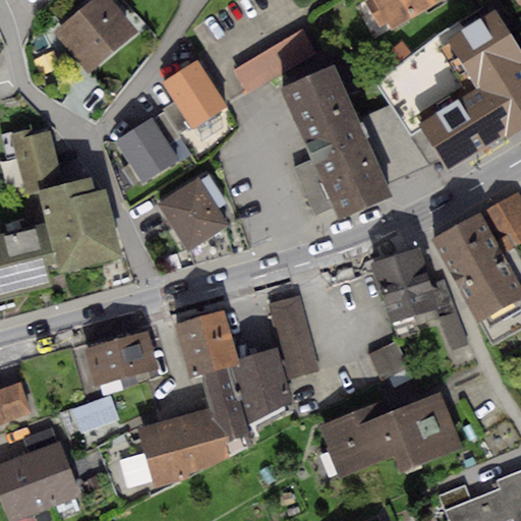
[(110,0),(91,0),(53,32),(88,72),(136,31),(110,0)]
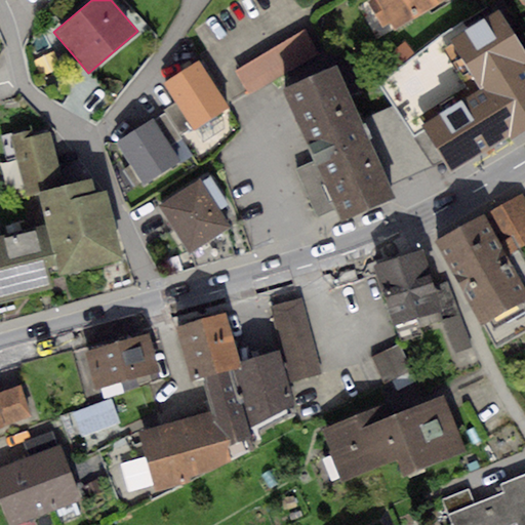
[(368,0),(366,2),(384,30),(390,27),(394,34),(448,0),(368,0)]
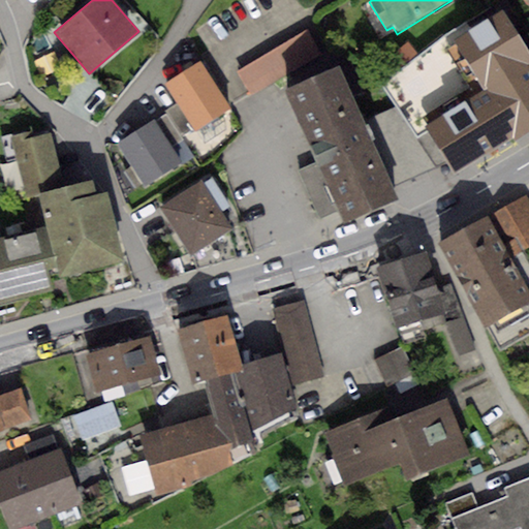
[(441,37),(380,86),(395,107),(434,168),(448,162),(454,174),(528,129),(528,63),(528,62),(528,52),(502,7),(473,27),(468,19),(441,37)]
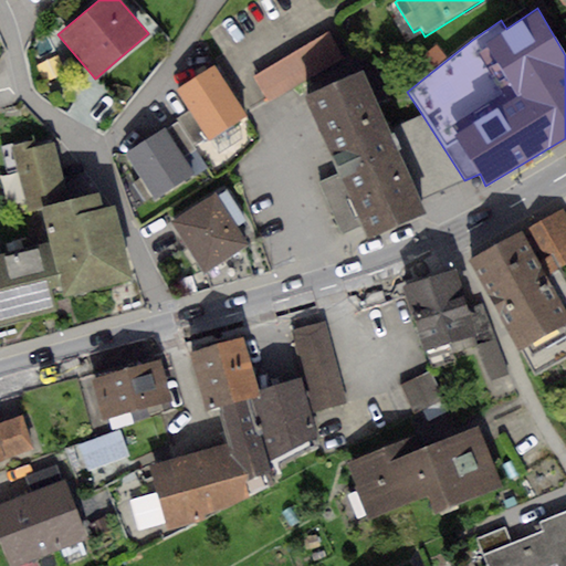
[(328,32),(253,77),(269,103),(344,59),(328,32)]
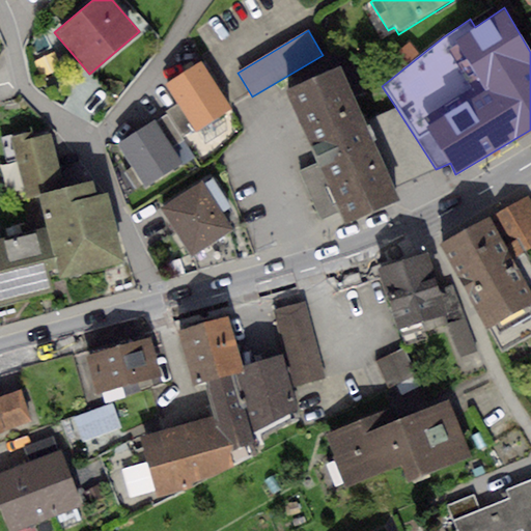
[(201,61),(165,83),(177,104),(194,129),(194,130),(230,109),(201,61)]
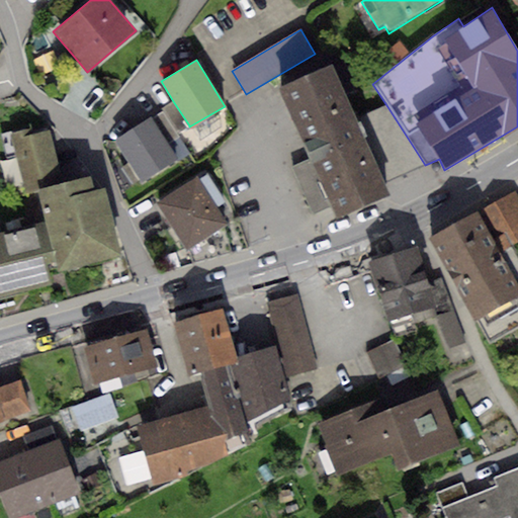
[(333,64),(278,87),(309,159),(292,166),(314,214),(330,206),(336,219),(390,195),(384,184),(357,119),(333,64)]
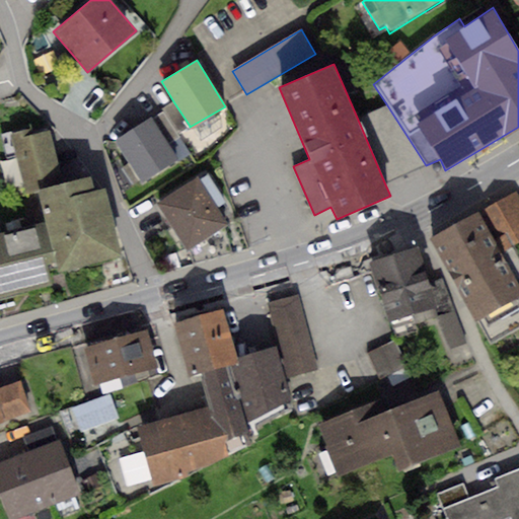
[(173,101),(161,108),(162,110),(176,134),(190,126),(173,101)]
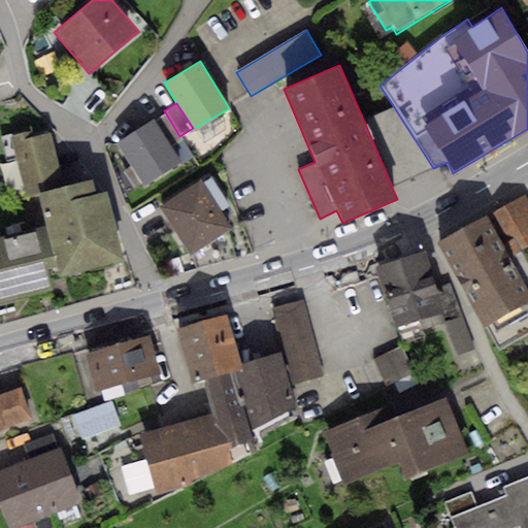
[(394,107),(364,122),(392,188),(433,168),(394,107)]
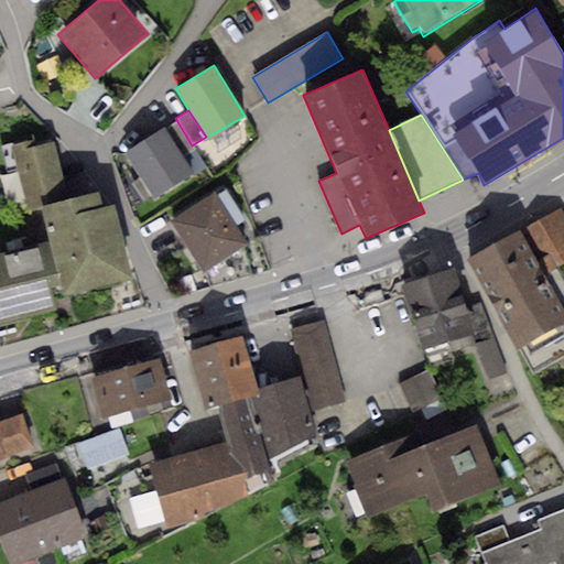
[(176,120),(165,127),(184,158),(195,151),(192,145),(176,120)]
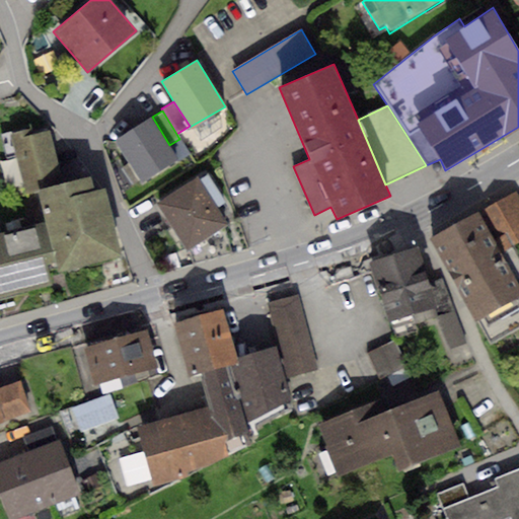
[(152,117),(117,138),(142,181),(178,160),(169,145),(152,117)]
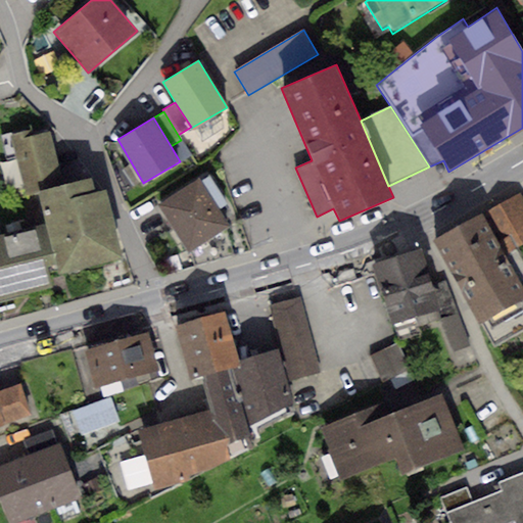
[(49,125),(12,133),(25,187),(61,179),(49,125)]
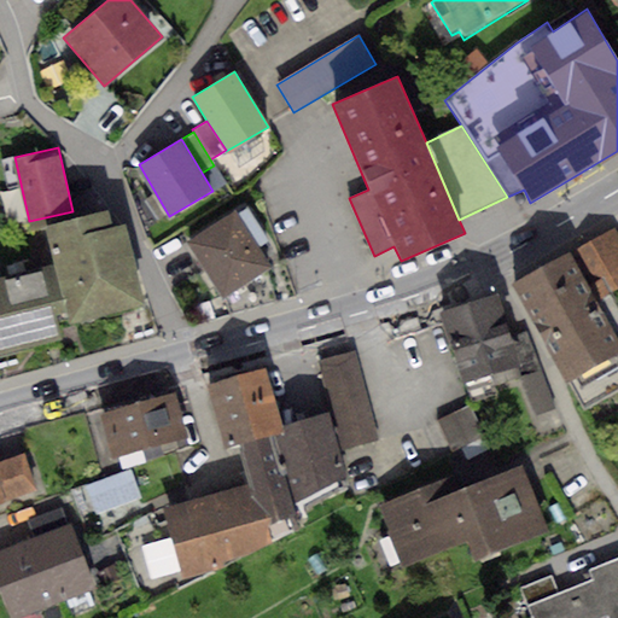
[(3,192),(10,222),(28,217),(21,188),(3,192)]
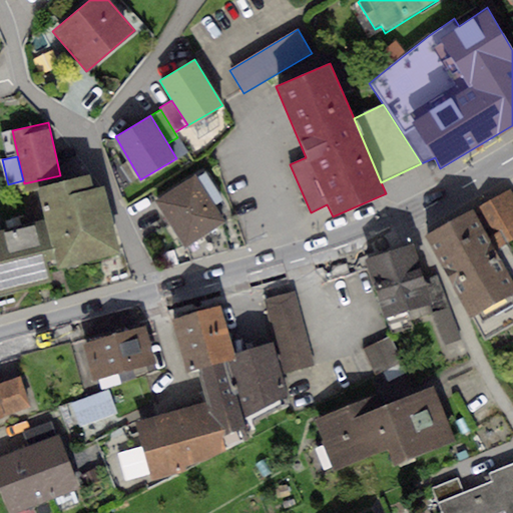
[(36,186),(41,206),(56,267),(57,270),(121,253),(103,186),(93,188),(89,173),(36,186)]
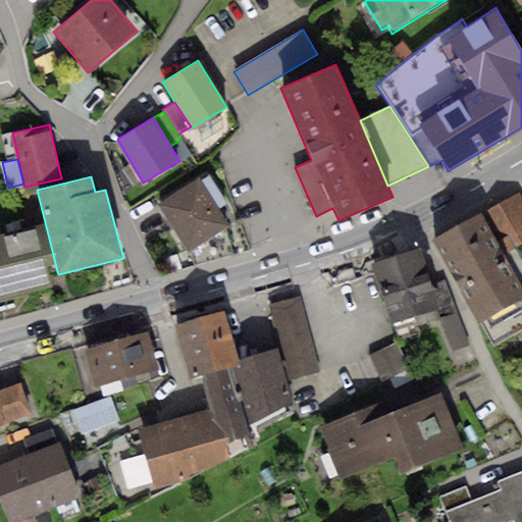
[(199,178),(156,204),(186,251),(227,225),(199,178)]
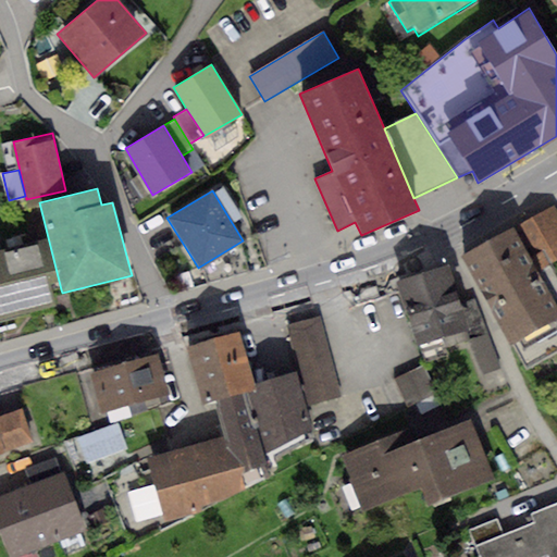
[(556,212),(554,208),(516,229),(539,272),(553,264),(556,262),(556,212)]
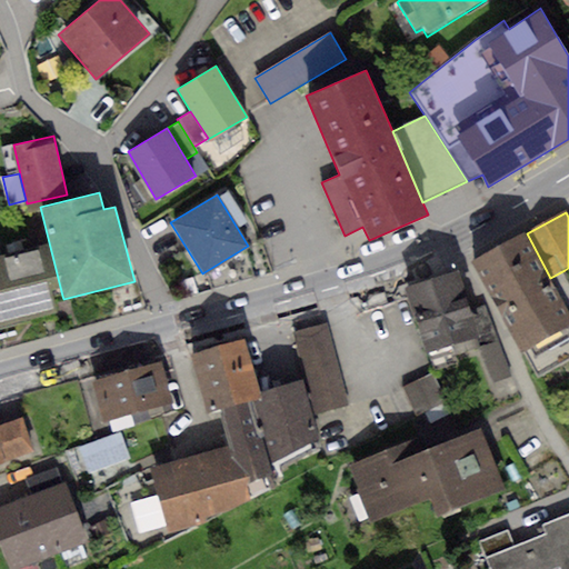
[(46,229),(0,239),(0,323),(56,311),(52,298),(62,296),(46,229)]
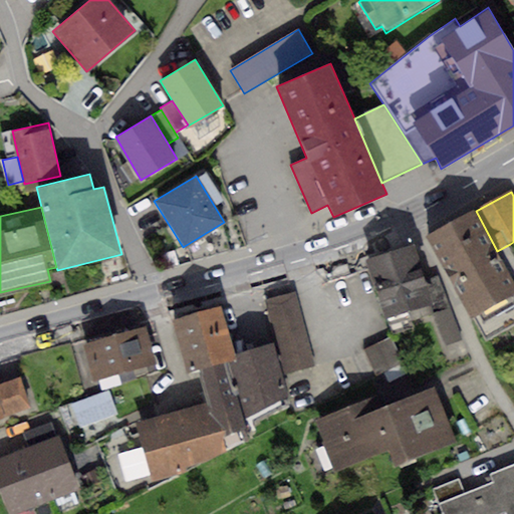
[(476,211),(429,236),(487,341),(513,326),(513,280),(512,277),(513,276),(513,250),(510,244),(497,251),(476,211)]
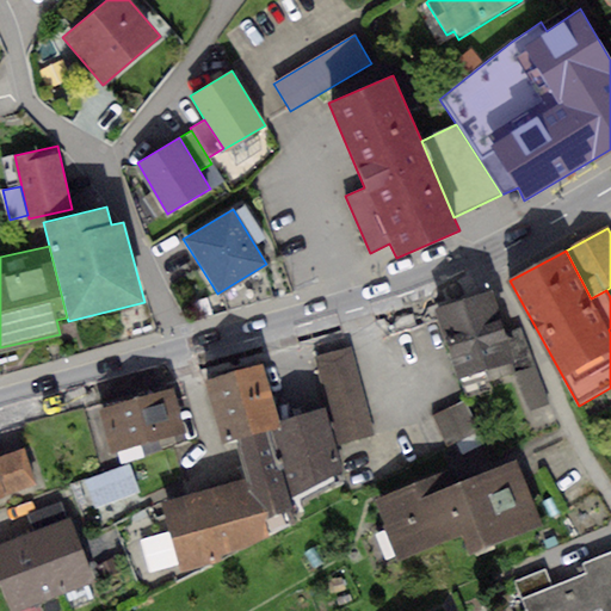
[(492,290),(432,309),(462,397),(494,389),(492,381),(513,374),(534,368),(518,329),(504,333),(492,290)]
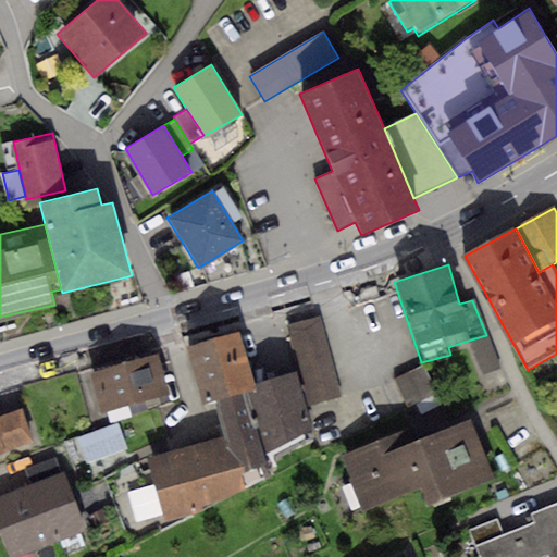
[(320,317),(286,325),(298,369),(308,405),(342,396),(320,317)]
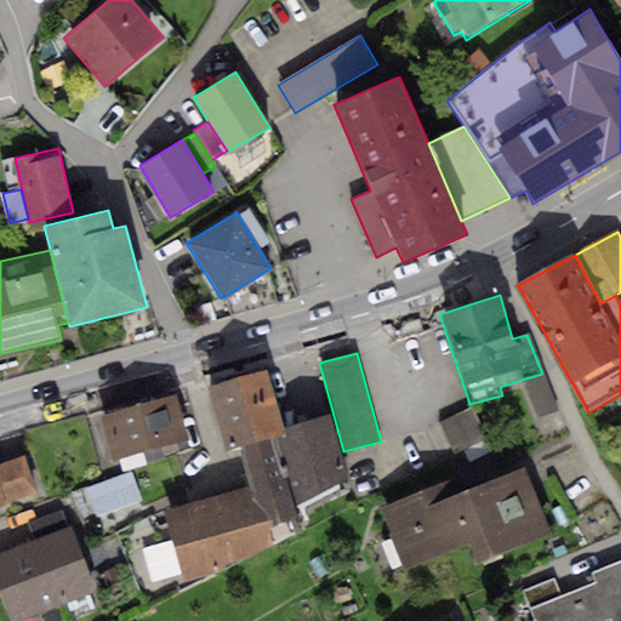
[(266,371),(210,386),(226,449),(239,444),(275,433),(284,429),(266,371)]
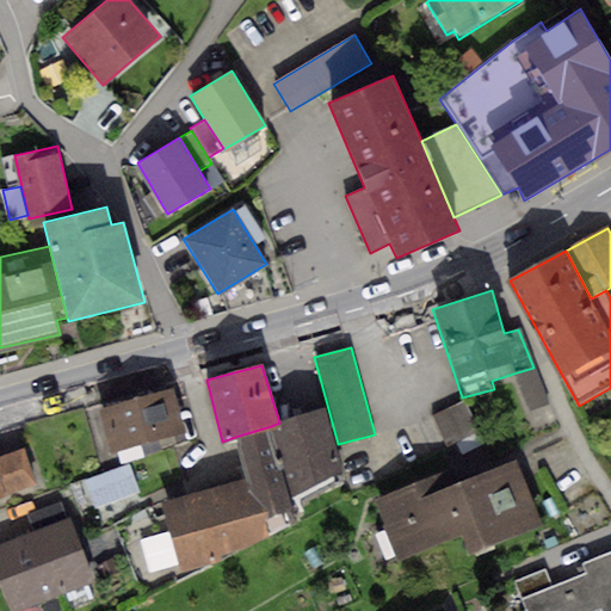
[(534,368),(513,374),(526,412),(548,405),(534,368)]
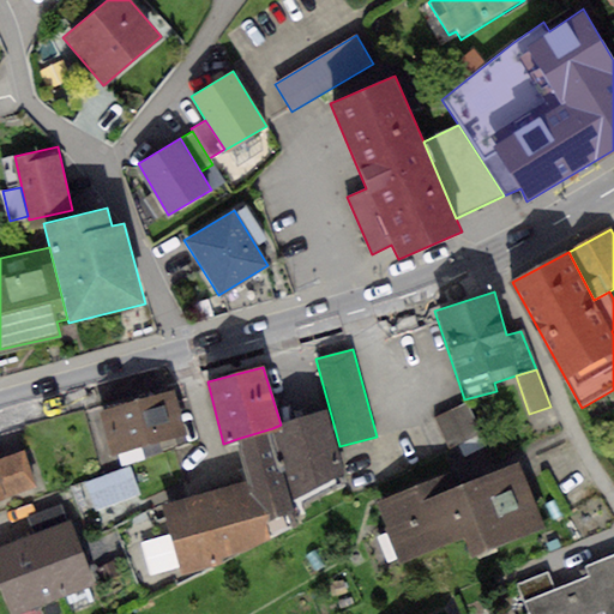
[(173,390),(97,411),(110,455),(118,453),(121,465),(161,453),(158,441),(185,434),(173,390)]
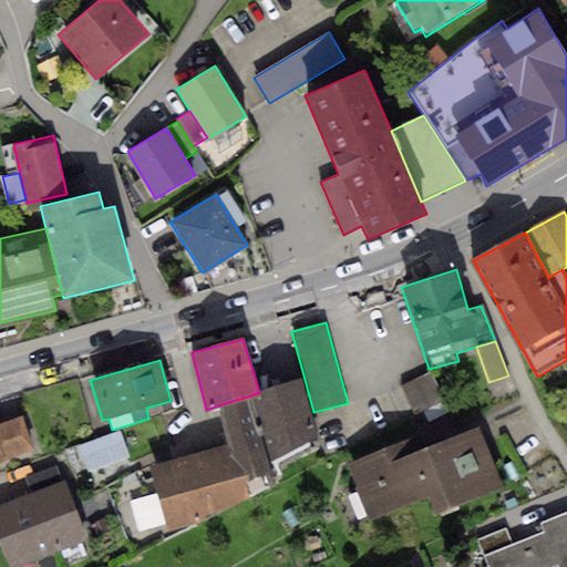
[(428,374),(401,387),(414,416),(441,404),(428,374)]
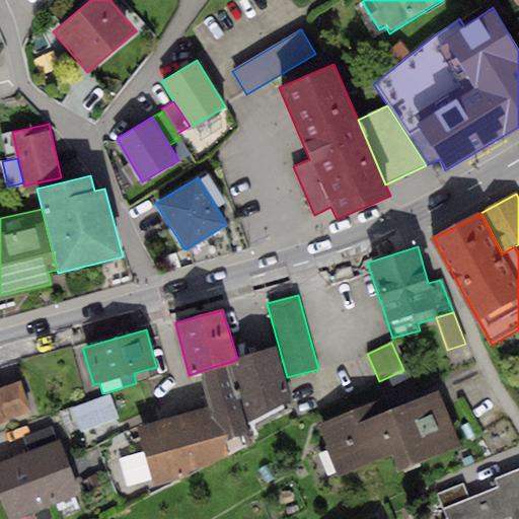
[(287,377),(278,344),(237,359),(230,362),(248,423),(293,399),(287,377)]
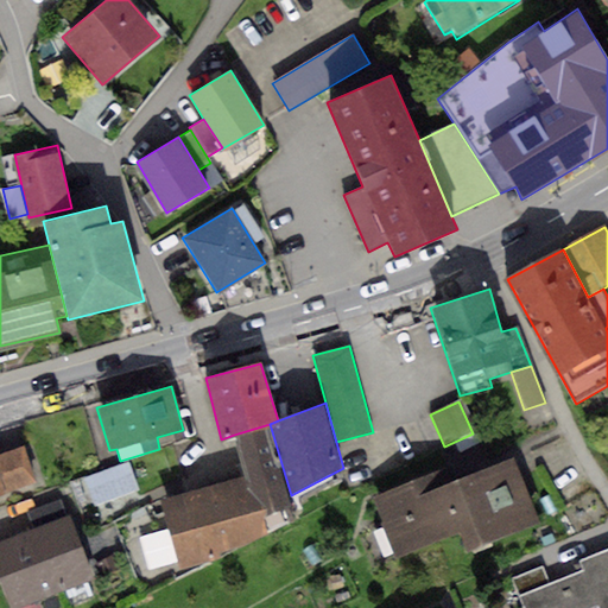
[(241,476),(159,499),(181,570),(267,536),(266,531),(298,514),(291,495),(270,424),(234,435),(241,476)]
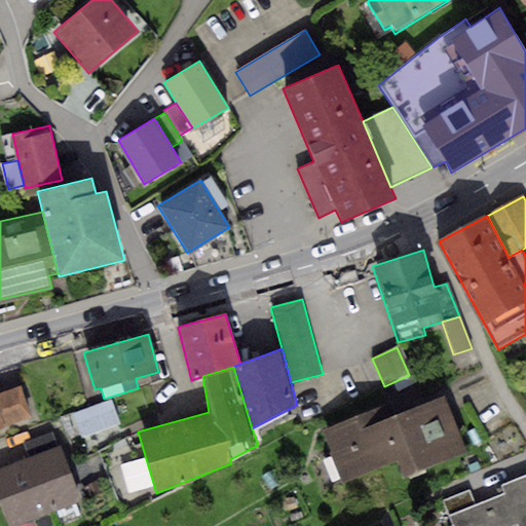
[(21,386),(0,392),(0,417),(3,427),(31,418),(21,386)]
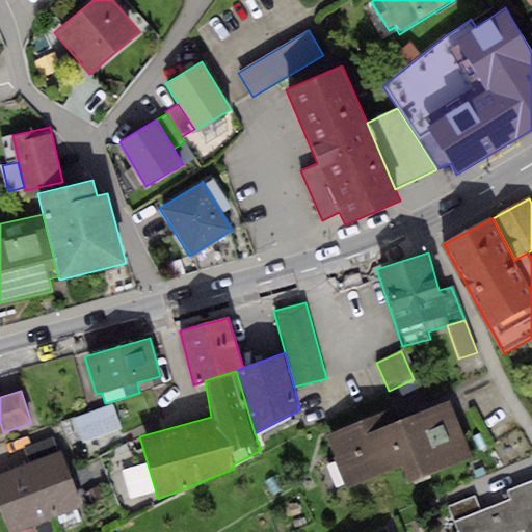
[(383,413),(327,435),(348,485),(401,463),(408,483),(473,457),(449,398),(388,423),(383,413)]
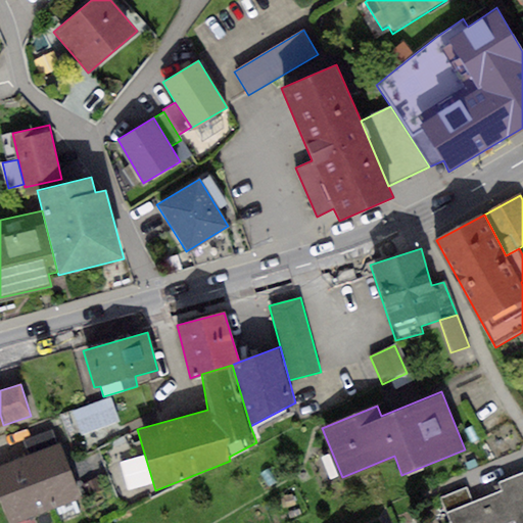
[(109,398),(72,413),(81,436),(119,421),(109,398)]
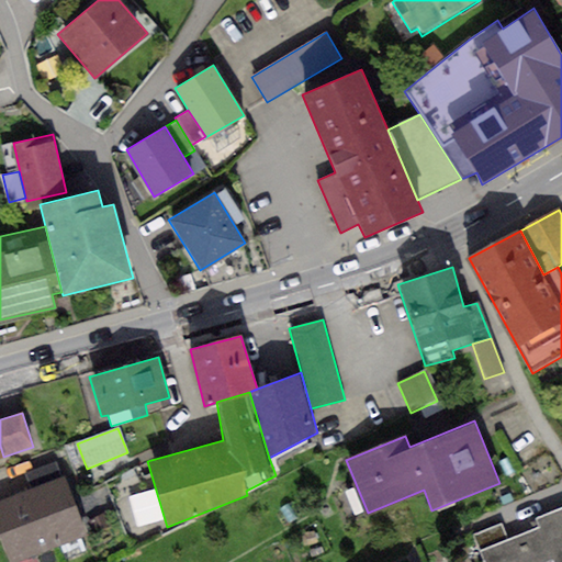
[(27,473),(33,489),(62,478),(55,462),(27,473)]
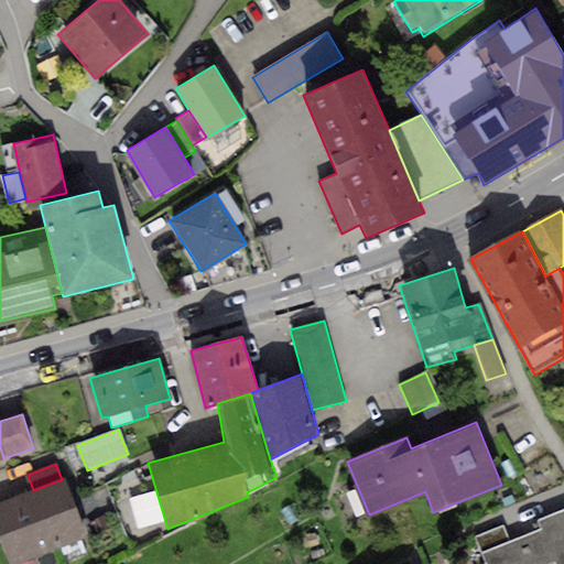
[(62,479),(33,490),(56,549),(88,537),(65,477),(62,479)]
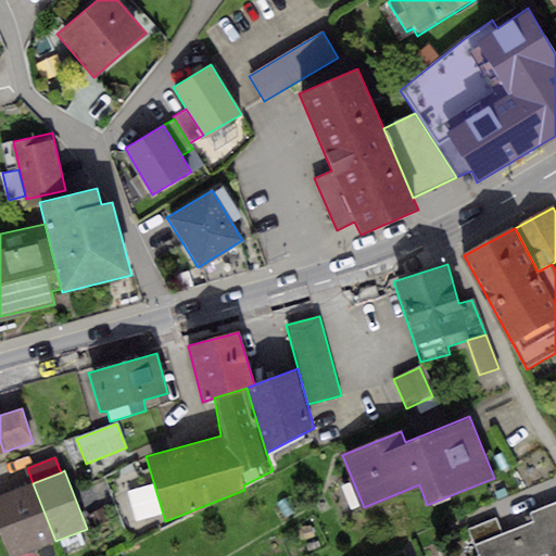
[(33,483),(0,495),(0,529),(10,555),(16,555),(55,541),(33,483)]
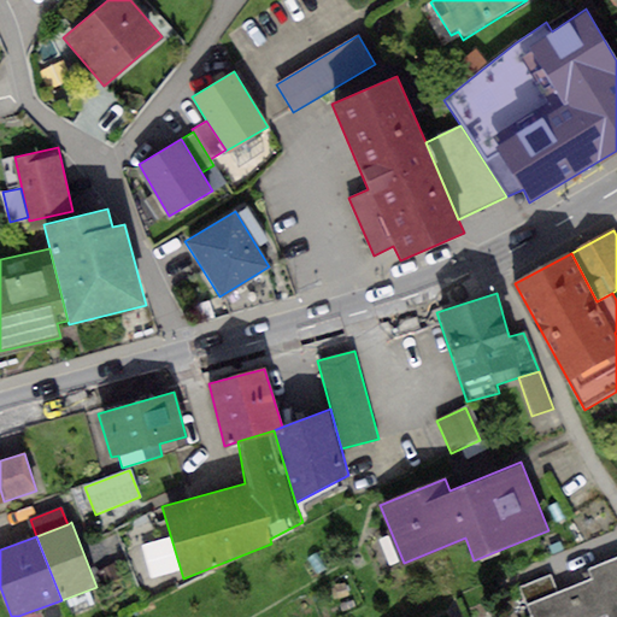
[(550,575),(519,588),(530,616),(600,616),(607,615),(607,616),(616,616),(616,558),(588,570),(592,579),(557,592),(550,575)]
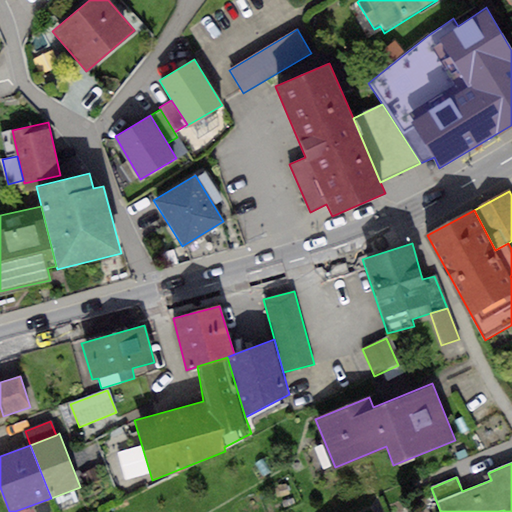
[(96,466),(80,475),(86,486),(102,478),(96,466)]
